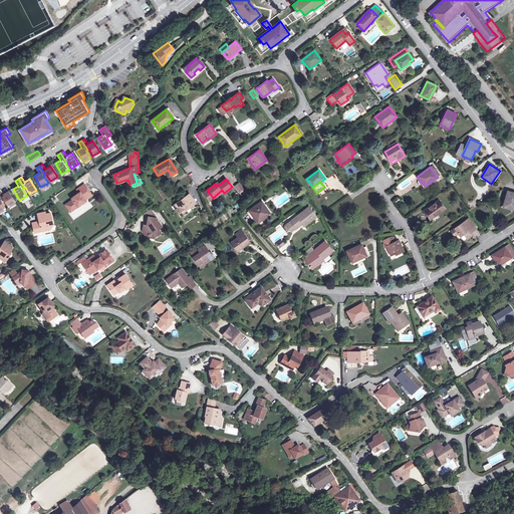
[(83,197),(89,192),(84,184),(77,189),(79,192),(71,198),(72,200),(65,205),(70,212),(77,206),(77,205),(80,204),(86,201),(85,200),(83,197)]
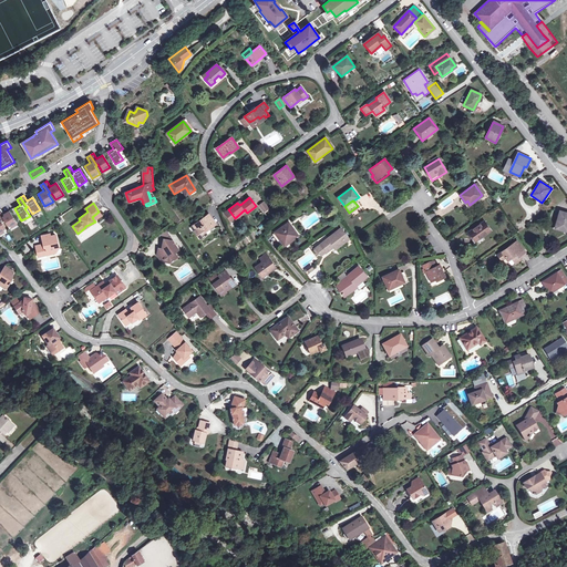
[(0,208),(0,216),(3,222),(4,220),(9,228),(17,224),(9,210),(3,214),(0,208)]
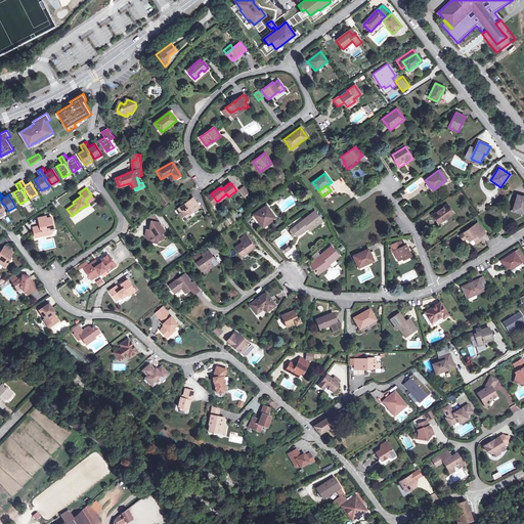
[(213,205),(217,202),(211,193),(208,197),(211,201),(210,201),(213,205)]
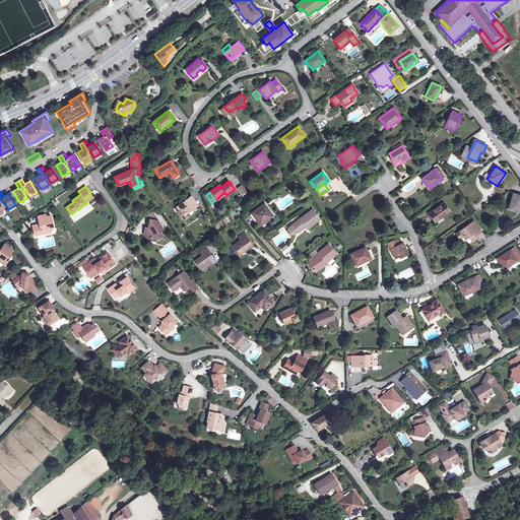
[(224,192),(215,200),(216,201),(225,194),(224,192)]
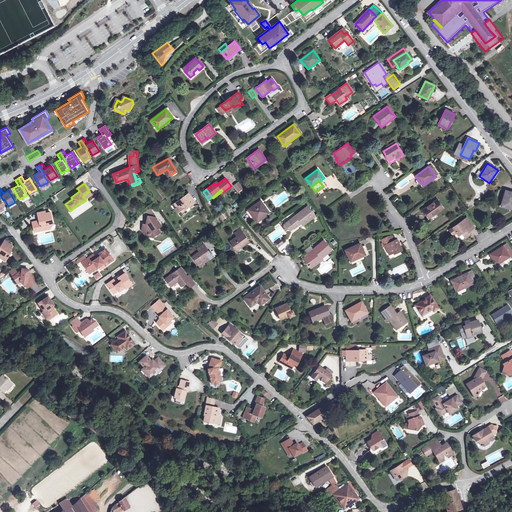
[(511,192),(506,191),(502,204),(506,205),(505,208),(511,209),(511,192)]
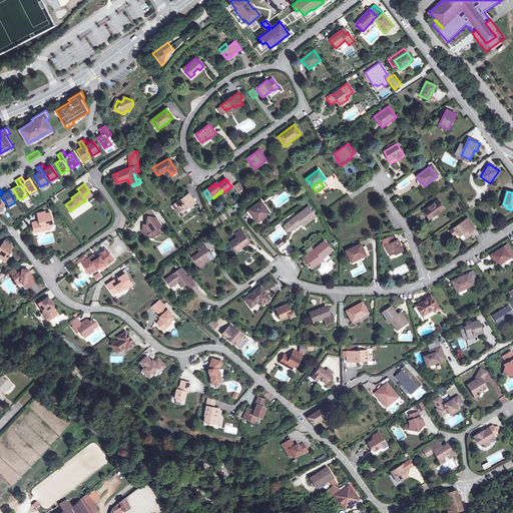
[(194,202),(188,194),(176,203),(178,206),(175,209),(180,216),(186,211),(184,209),(194,202)]
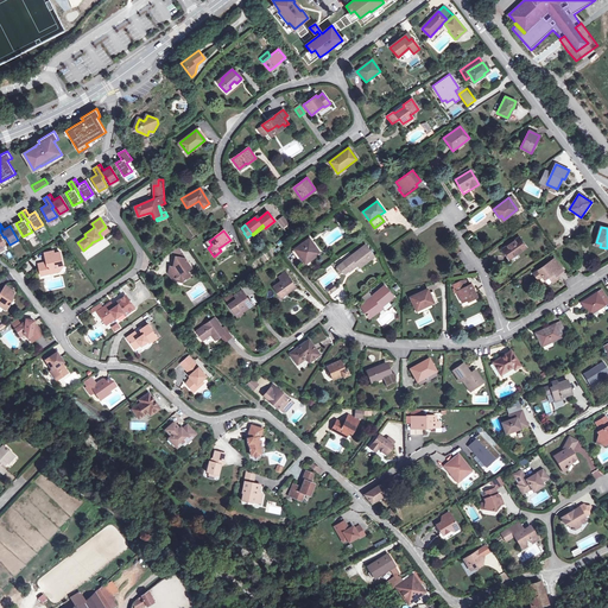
[(526,248),(519,238),(501,249),(508,260),(526,248)]
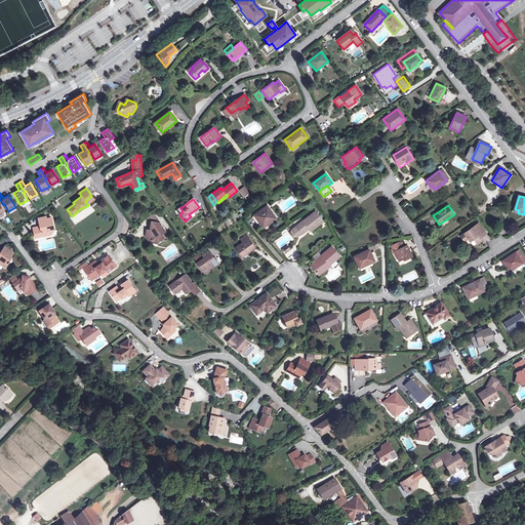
[(276,217),(267,206),(254,215),(264,227),(276,217)]
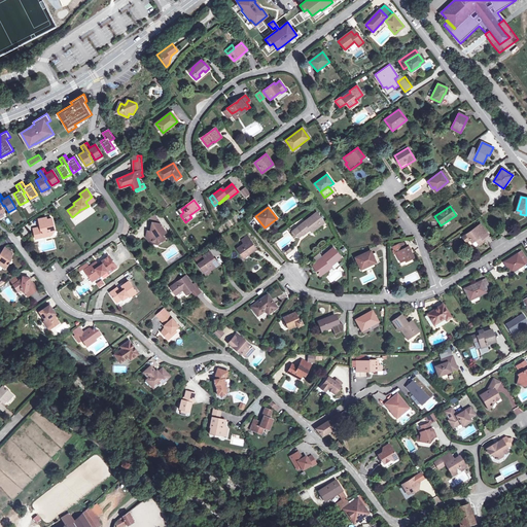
[(312,232),(317,227),(324,222),(317,212),(292,231),(293,232),(291,233),(294,238),(296,236),(297,237),(302,234),(303,235),(307,232),(304,229),(307,225),(310,230),(312,232)]
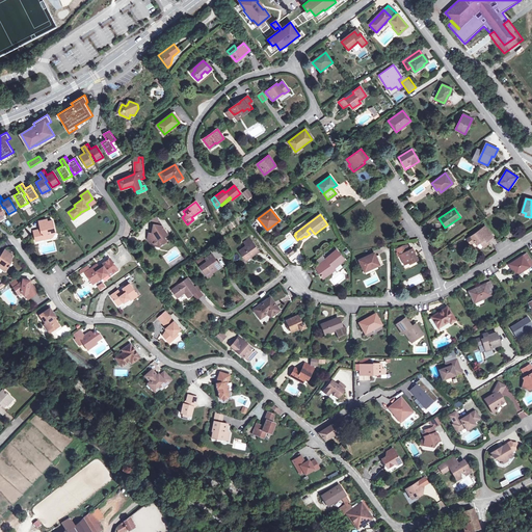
[(43,237),(43,239),(52,237),(51,233),(55,233),(52,220),(47,221),(47,219),(38,221),(41,229),(33,231),(35,239),(43,237)]
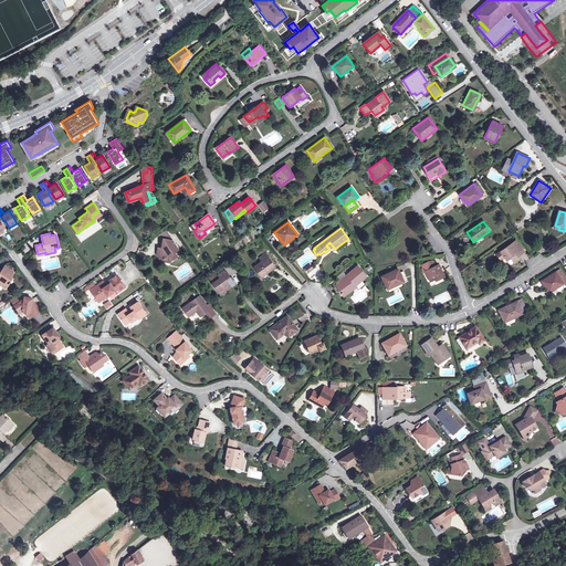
[(163,258),(165,261),(169,262),(171,261),(173,262),(174,261),(174,260),(177,257),(174,252),(178,249),(168,236),(164,239),(161,247),(163,248),(164,248),(163,249),(160,249),(158,248),(156,255),(158,257),(163,258)]
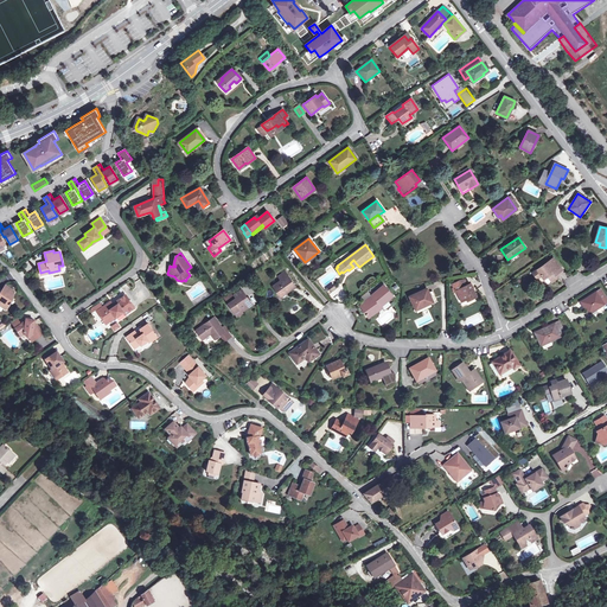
[(547,276),(551,282),(556,279),(555,276),(562,270),(553,259),(532,273),(537,279),(541,276),(543,279),(547,276)]
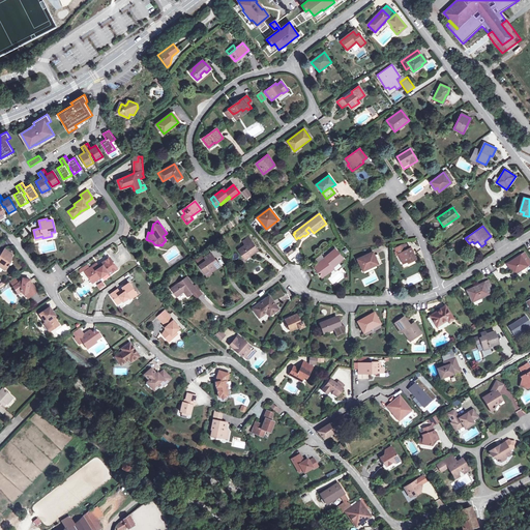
[(258,251),(251,241),(245,245),(238,251),(243,258),(249,254),(251,255),(258,251)]
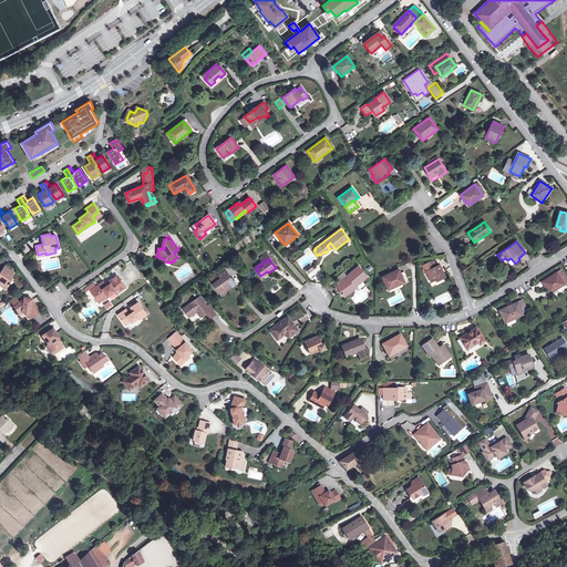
[(440,278),(441,279),(445,277),(439,266),(436,267),(433,261),(430,263),(423,266),(424,269),(426,272),(431,282),(435,280),(440,278)]
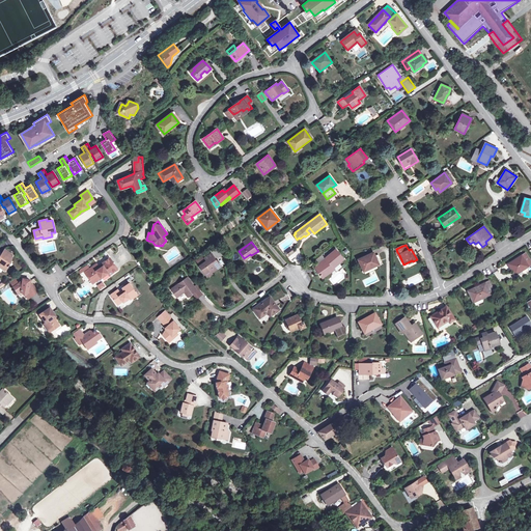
[(4,250),(2,254),(0,256),(0,268),(5,271),(7,267),(8,268),(9,266),(8,264),(8,262),(12,255),(4,250)]
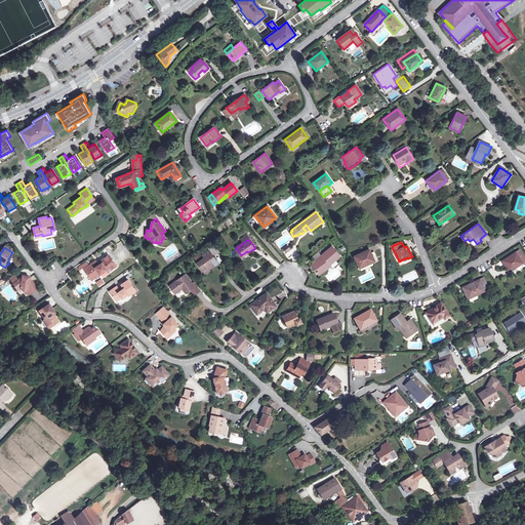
[(331,247),(321,255),(323,257),(317,261),(312,265),(318,275),(326,269),(325,268),(328,265),(329,265),(339,256),(331,247)]
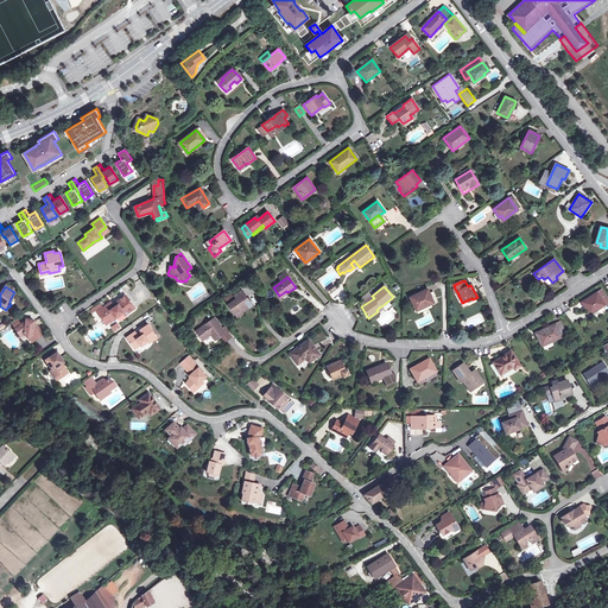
[(429,299),(432,298),(428,289),(410,297),(417,311),(431,304),(429,299)]
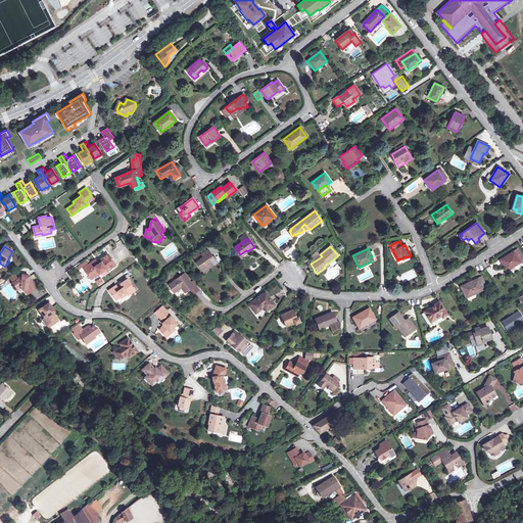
[(205,267),(207,270),(217,263),(207,250),(201,254),(202,255),(203,257),(200,259),(196,263),(202,270),(205,267)]
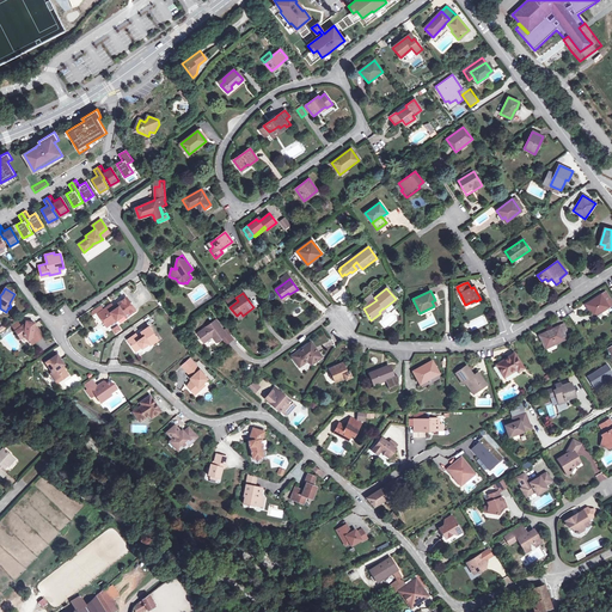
[(609,307),(601,295),(585,305),(593,318),(609,307)]
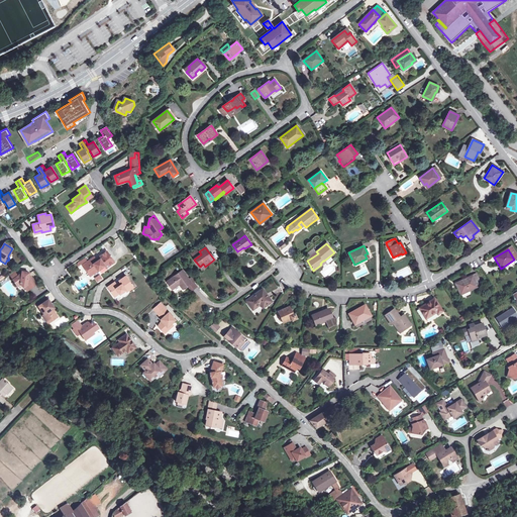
[(97,269),(98,271),(105,266),(107,268),(115,263),(107,251),(99,256),(100,259),(97,261),(94,256),(83,265),(89,275),(97,269)]
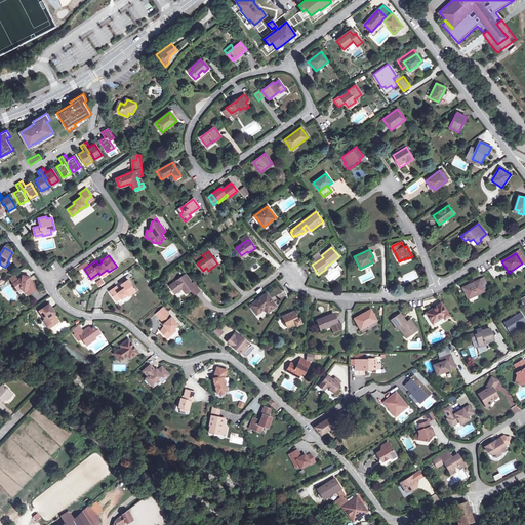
[(194,287),(192,284),(185,275),(169,286),(174,293),(182,288),(185,293),(191,289),(194,287)]
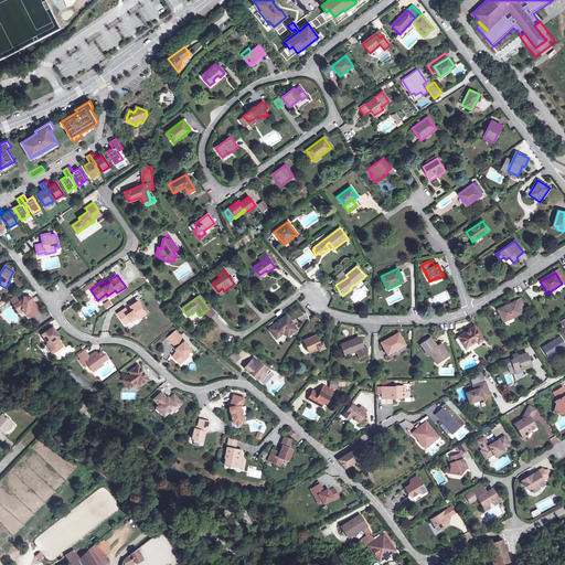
[(30,311),(33,316),(40,311),(35,304),(31,302),(32,298),(24,297),(23,299),(20,301),(14,305),(19,311),(22,309),(25,315),(30,311)]
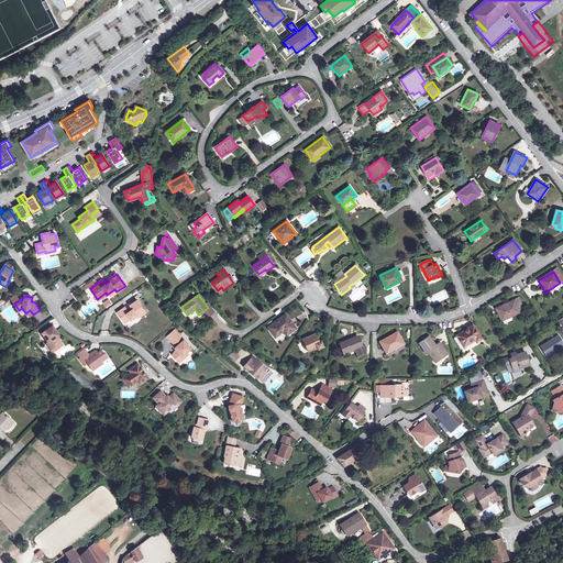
[(518,310),(522,308),(518,298),(496,309),(501,321),(519,313),(518,310)]
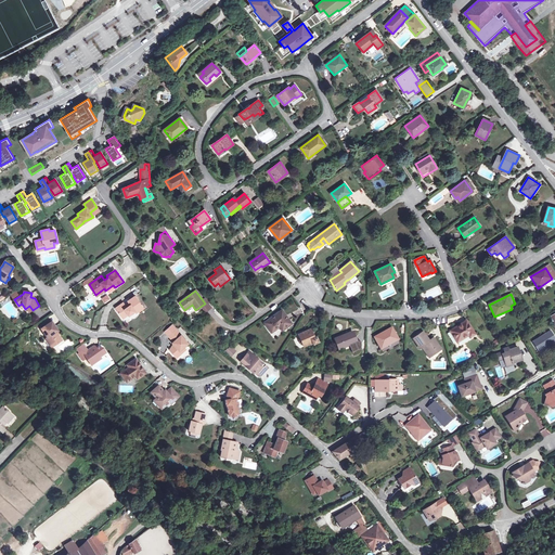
[(127,312),(128,314),(129,315),(134,311),(136,313),(143,308),(134,296),(128,301),(130,305),(126,308),(123,302),(115,308),(121,317),(127,312)]
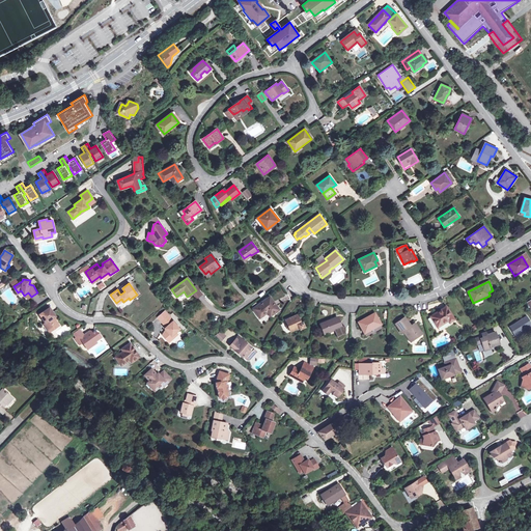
[(196,285),(194,287),(196,290),(193,292),(197,299),(202,295),(196,285)]
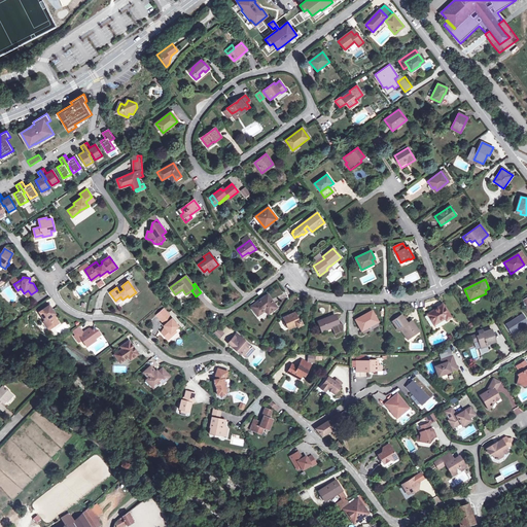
[(268,309),(270,313),(277,308),(268,295),(251,308),(257,316),(265,311),(268,309)]
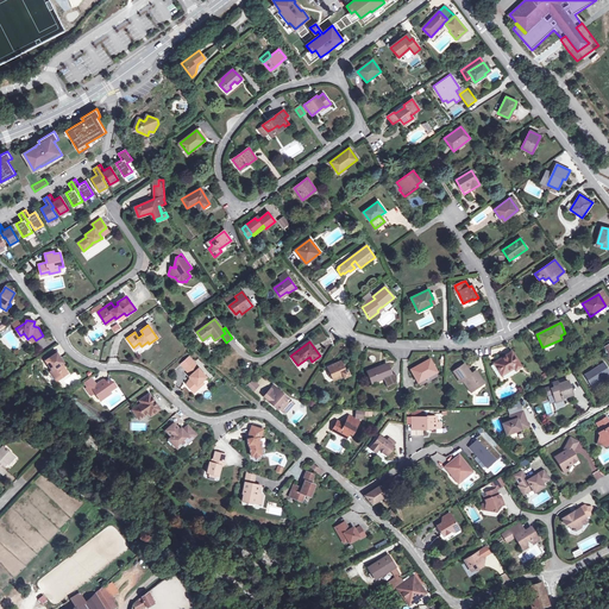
[(46,360),(56,355),(54,351),(44,358),(46,360)]
